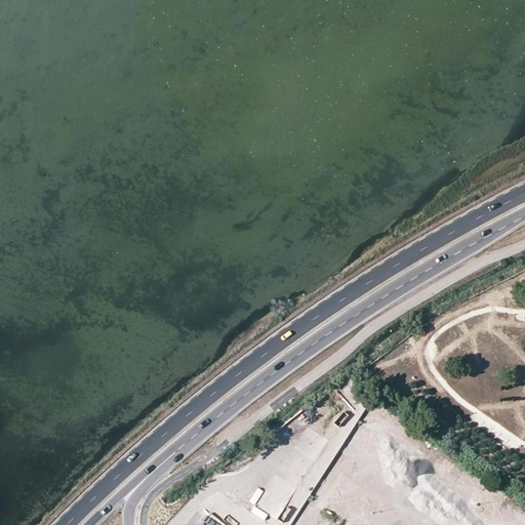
[(370,443),(382,418),(376,414),(363,440),(370,443)]
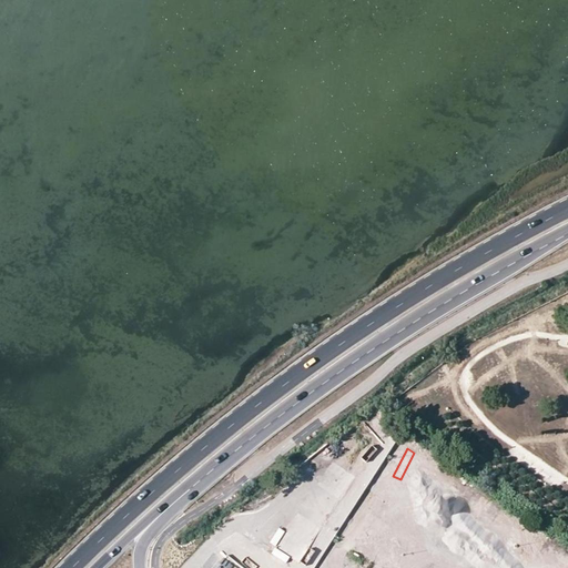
[(445,479),(463,494),(457,500),(449,494),(440,504),(454,515),(468,499),(464,496),(469,489),(450,473),(445,479)]
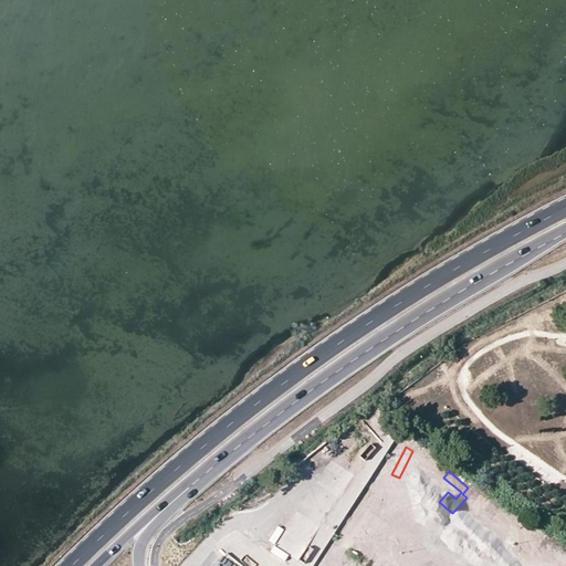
[(375,479),(371,484),(386,495),(390,489),(375,479)]
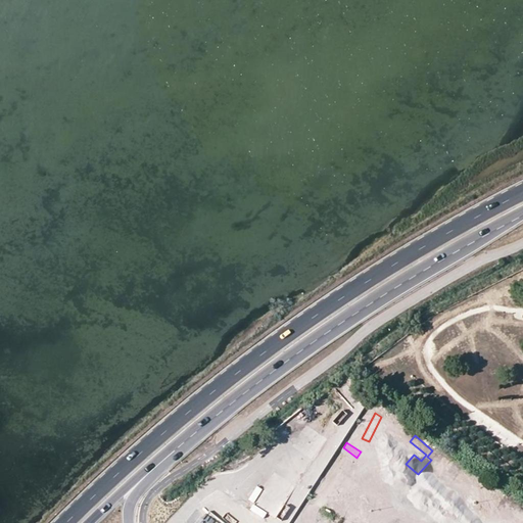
[(425,486),(432,490),(436,483),(447,490),(460,468),(435,454),(429,466),(434,469),(425,486)]
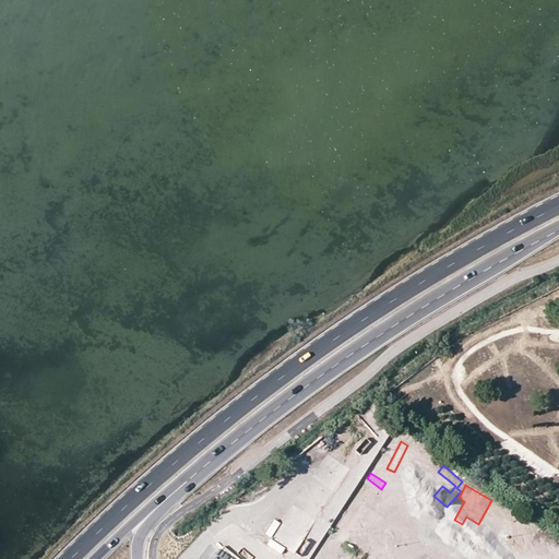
[(332,520),(348,532),(368,506),(352,494),(332,520)]
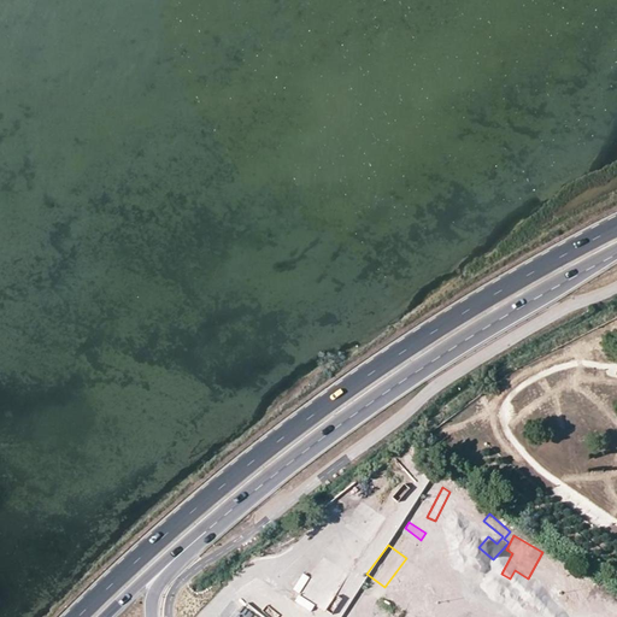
[(322,607),(345,569),(323,556),(300,594),(322,607)]
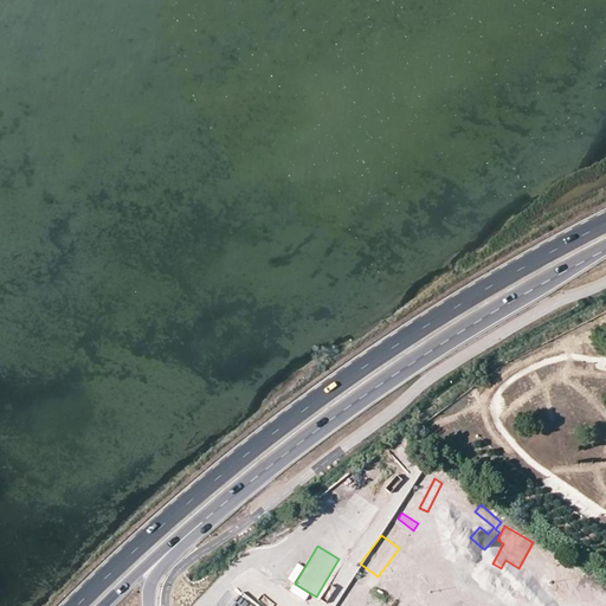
[(553,580),(563,565),(545,553),(534,546),(511,579),(526,588),(528,585),(545,597),(555,581),(553,580)]
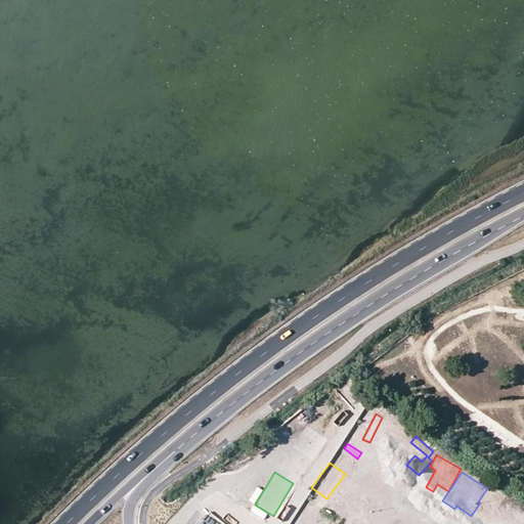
[(424,473),(420,483),(426,486),(430,476),(424,473)]
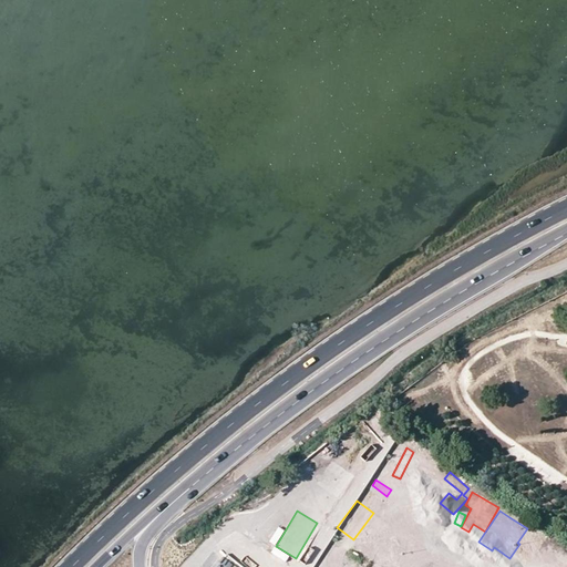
[(378,547),(389,523),(374,516),(363,540),(378,547)]
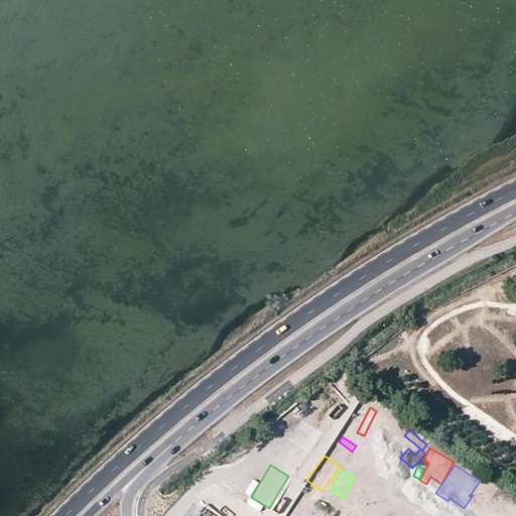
[(358,481),(339,515),(354,515),(363,499),(375,505),(381,493),(358,481)]
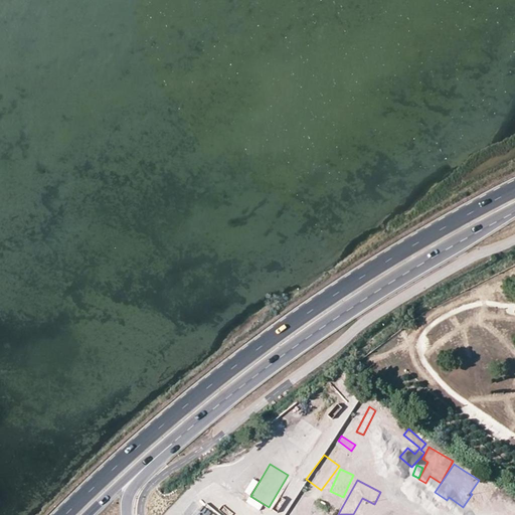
[(308,483),(304,489),(316,497),(320,491),(308,483)]
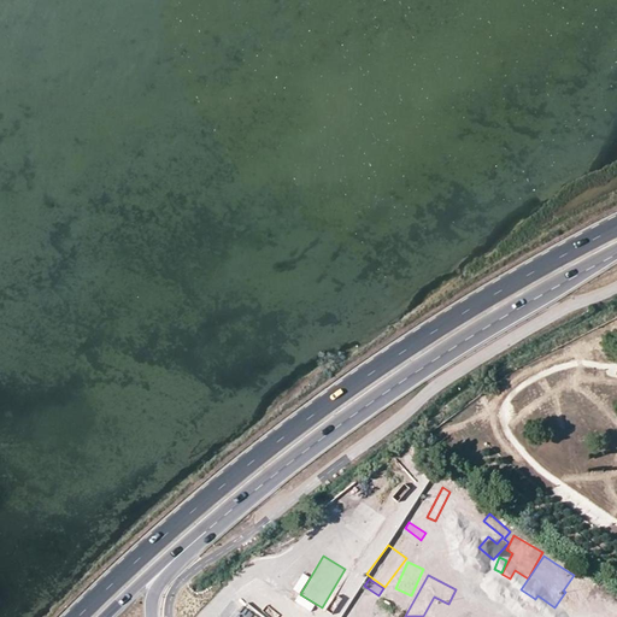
[(354,616),(370,593),(360,587),(341,616),(354,616)]
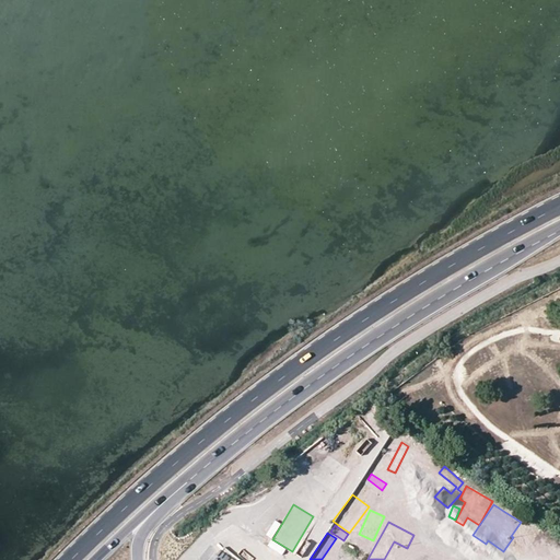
[(356,533),(350,543),(366,551),(371,541),(356,533)]
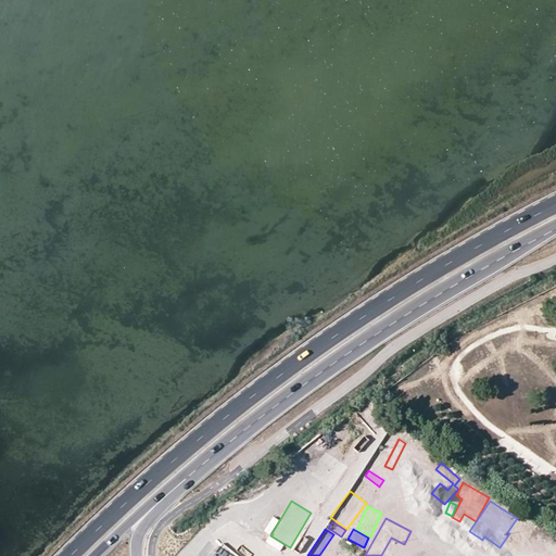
[(516,554),(529,535),(521,530),(508,550),(516,554)]
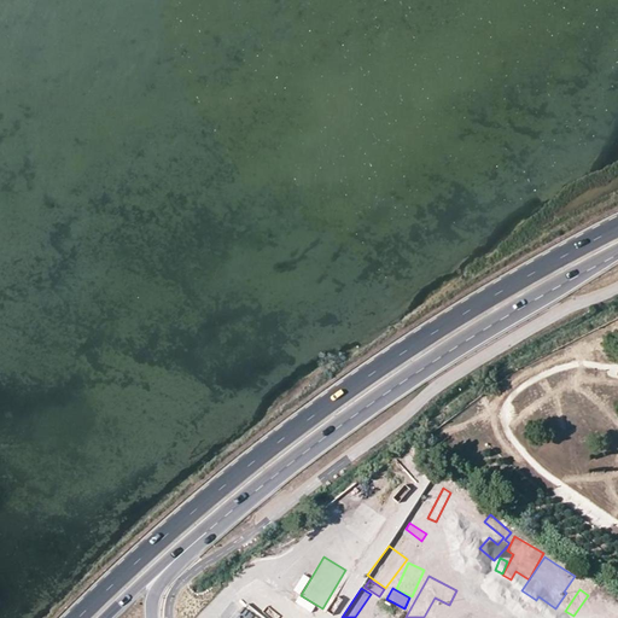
[(592,593),(576,617),(599,617),(608,604),(592,593)]
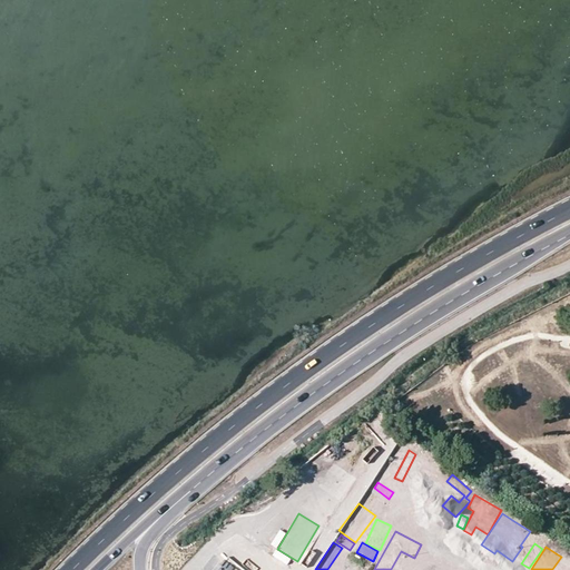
[(569,552),(564,550),(560,558),(569,562),(569,552)]
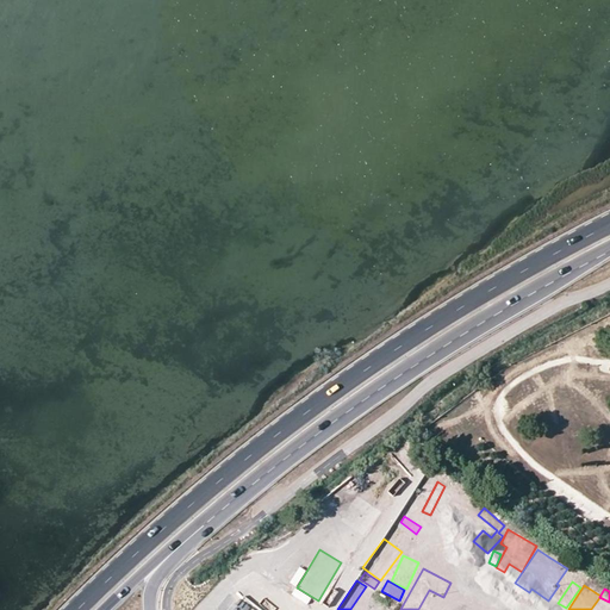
[(358,603),(367,609),(373,599),(363,593),(358,603)]
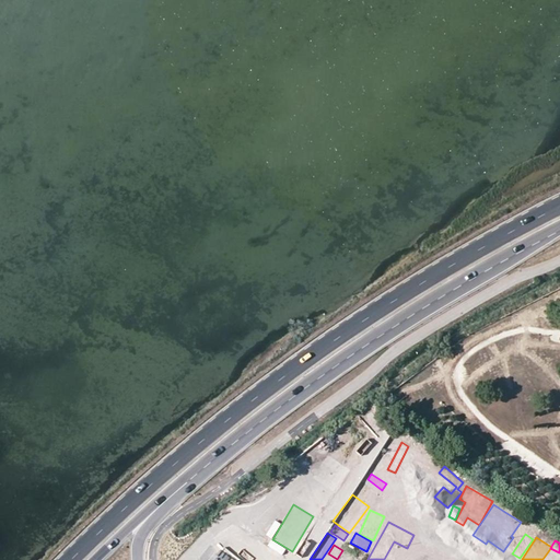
[(438,545),(434,550),(447,559),(451,552),(438,545)]
